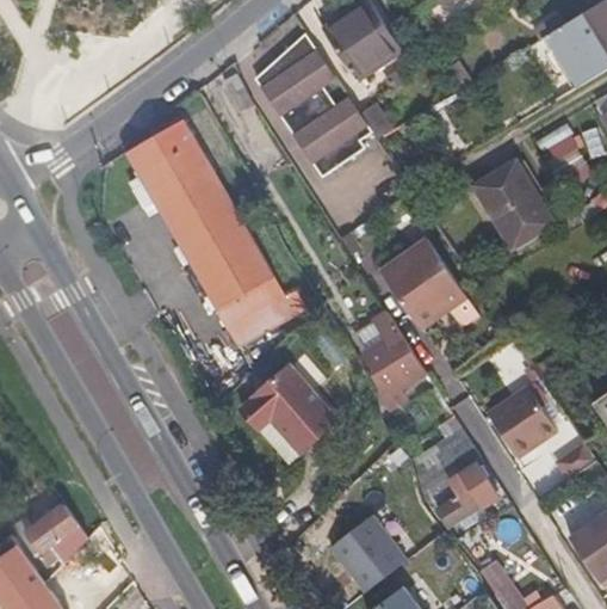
[(348,13),(322,30),(352,75),(379,57),(383,62),(401,51),(365,0),(358,0),(346,8),(348,13)]
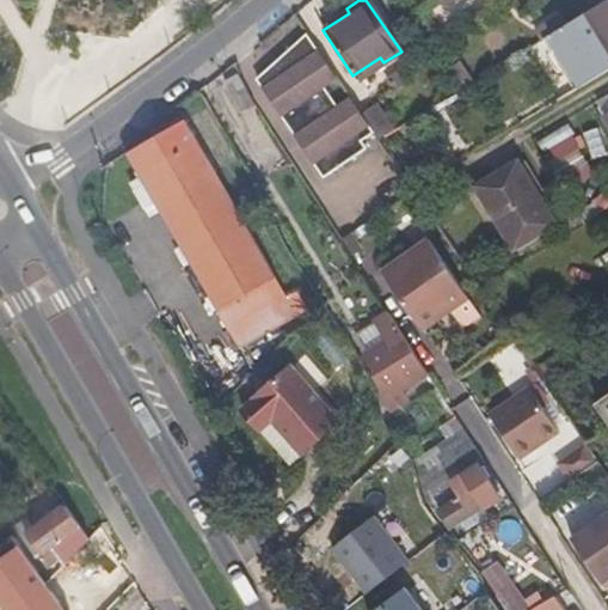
[(607,16),(600,2),(562,26),(535,42),(534,43),(554,73),(560,69),(573,89),(607,67),(607,16)]
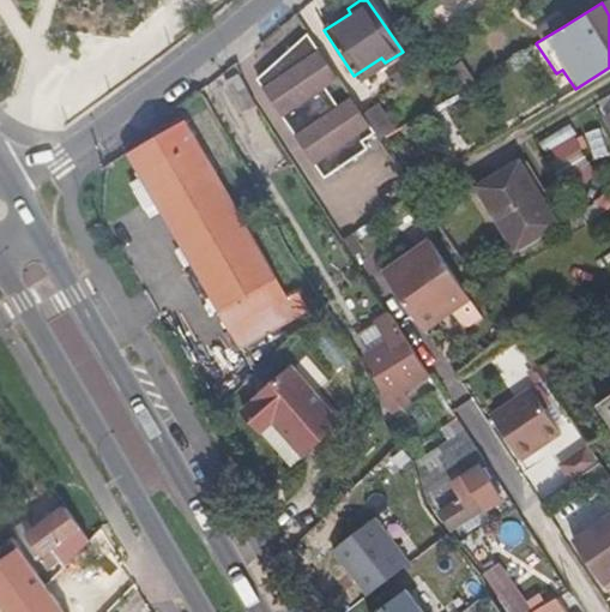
[(348,9),(321,27),(324,30),(350,13),(348,9)]
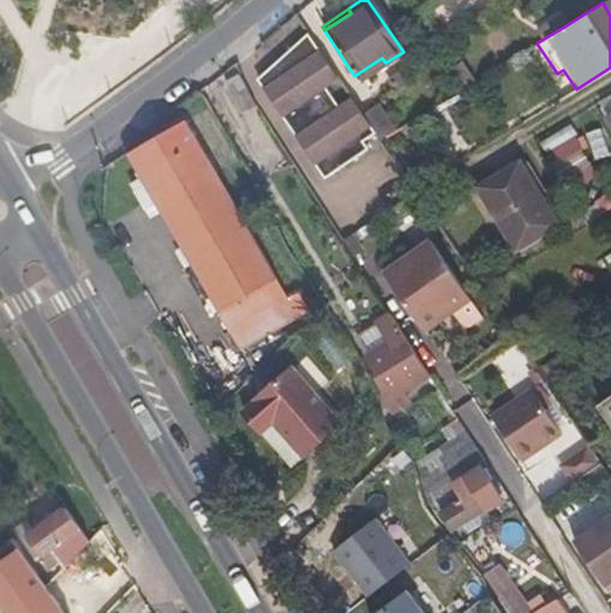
[(532,31),(538,42),(564,27),(557,16),(532,31)]
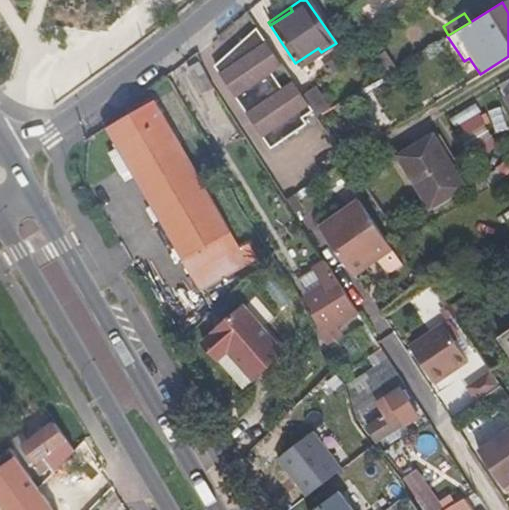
[(302,116),(310,111),(299,95),(283,72),(284,69),(256,30),(211,62),(268,147),(306,123),(302,116)]
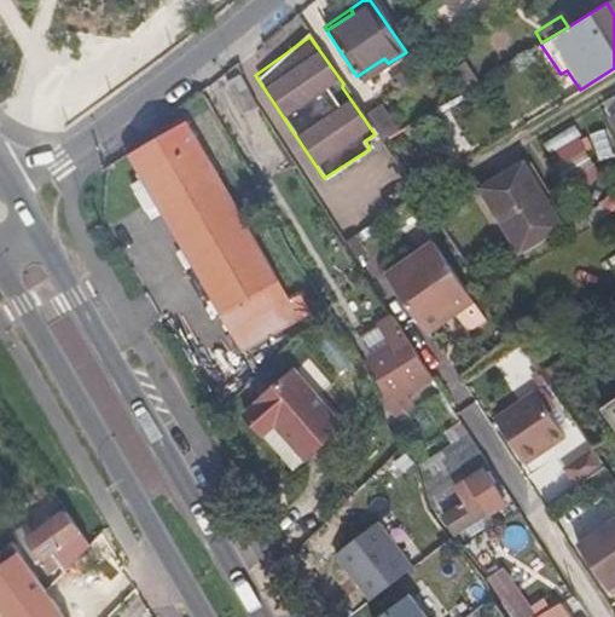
[(434,59),(447,76),(463,65),(451,48),(434,59)]
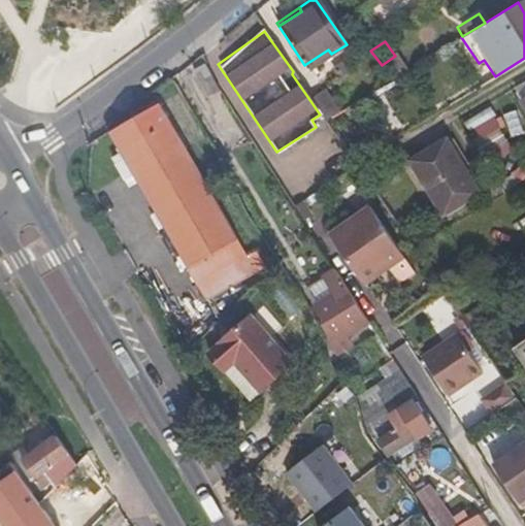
[(304,65),(307,69),(331,54),(328,50),(304,65)]
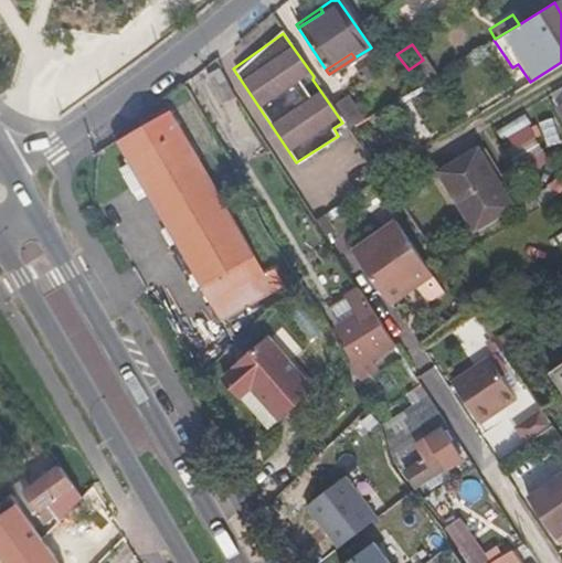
[(409,70),(419,86),(434,76),(423,60),(409,70)]
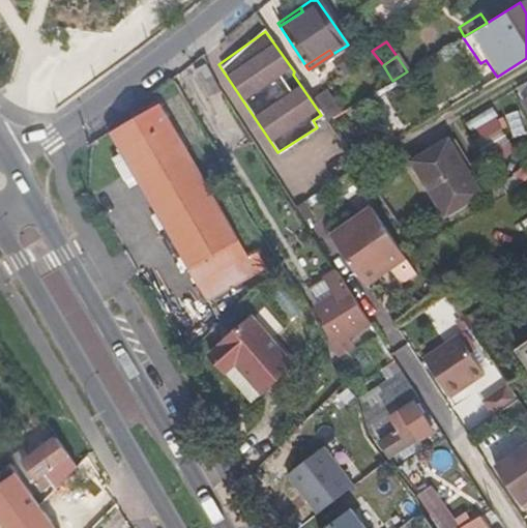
[(480,63),(492,80),(497,77),(486,60),(480,63)]
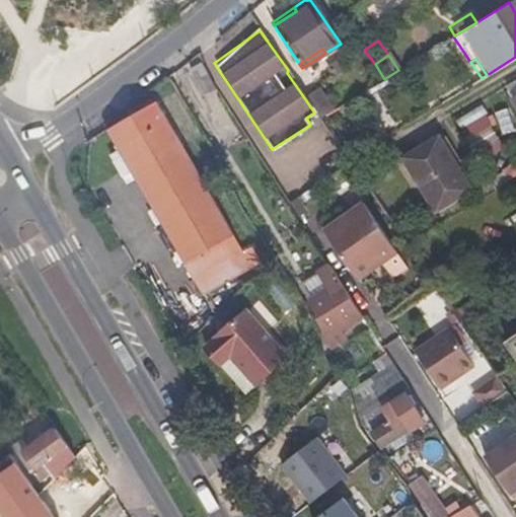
[(202,88),(213,82),(200,62),(190,69),(202,88)]
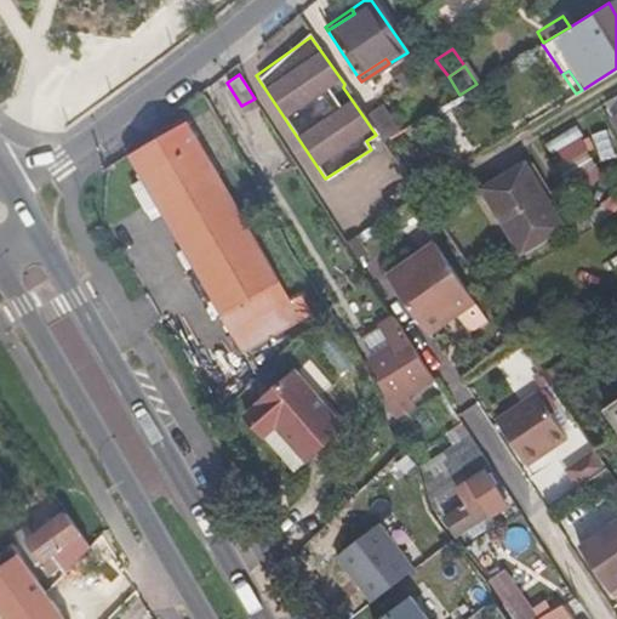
[(376,135),(382,143),(396,132),(380,106),(363,115),(376,135)]
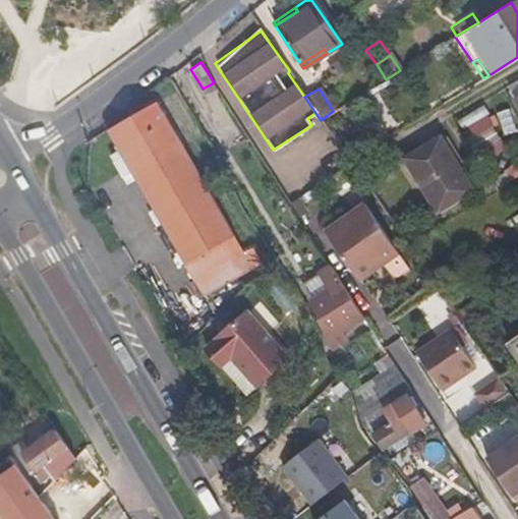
[(203,294),(250,267),(155,104),(107,131),(118,149),(107,155),(121,179),(132,173),(187,269),(184,271),(191,283),(195,282),(203,294)]
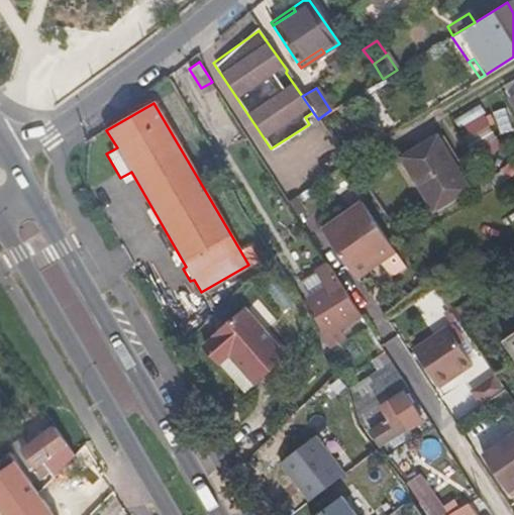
[(456,115),(469,162),(497,155),(485,108),(456,115)]
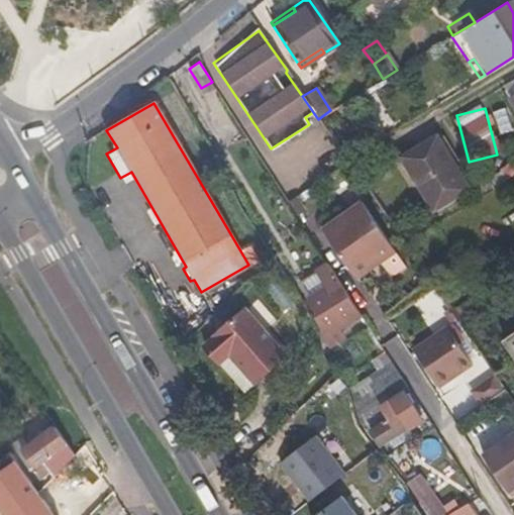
[(430,211),(467,190),(434,136),(398,158),(430,211)]
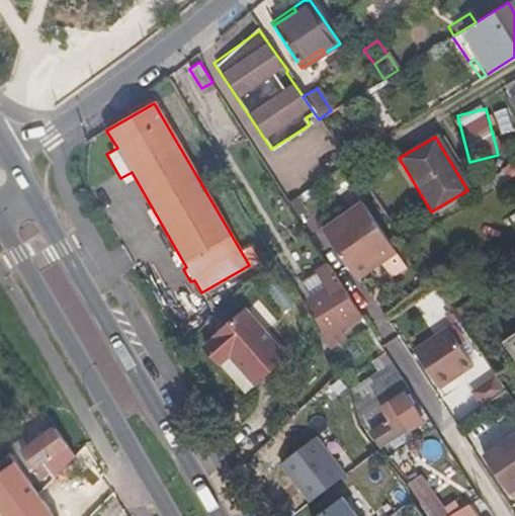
[(321,227),(353,272),(378,257),(381,261),(396,252),(360,201),(321,227)]
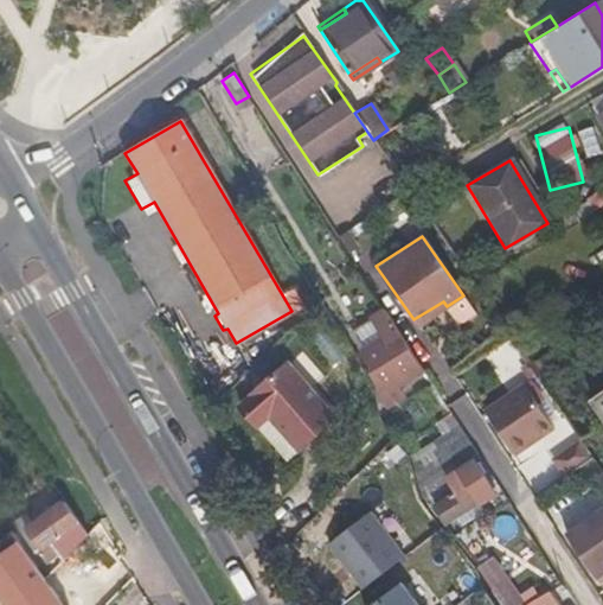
[(418,324),(447,306),(443,301),(414,319),(418,324)]
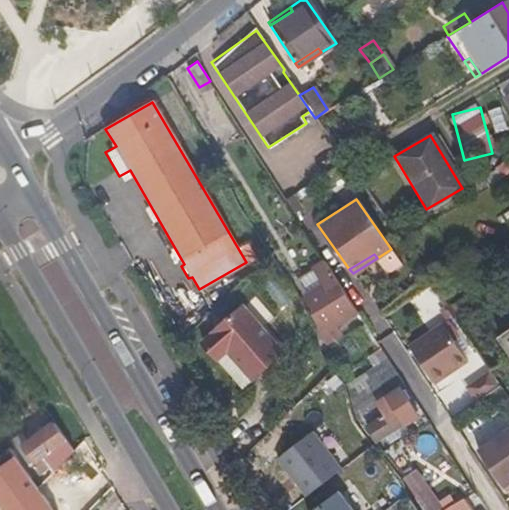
[(320,329),(321,331),(356,309),(324,258),(313,265),(324,283),(306,295),(314,312),(320,329)]
